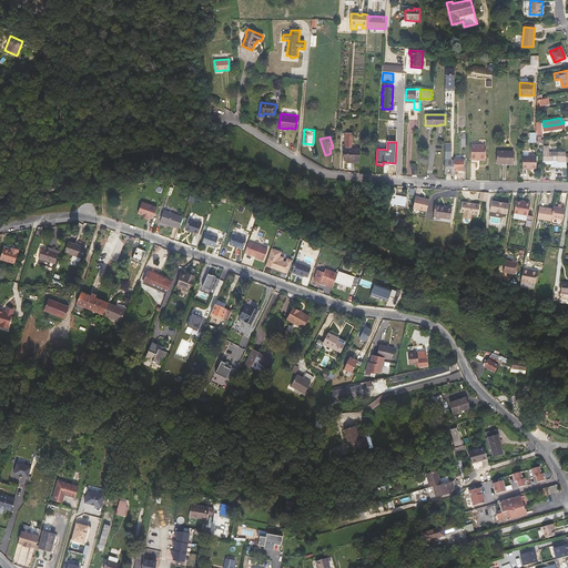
[(470,144),(470,160),(476,160),(476,158),(485,158),(485,145),(470,144)]
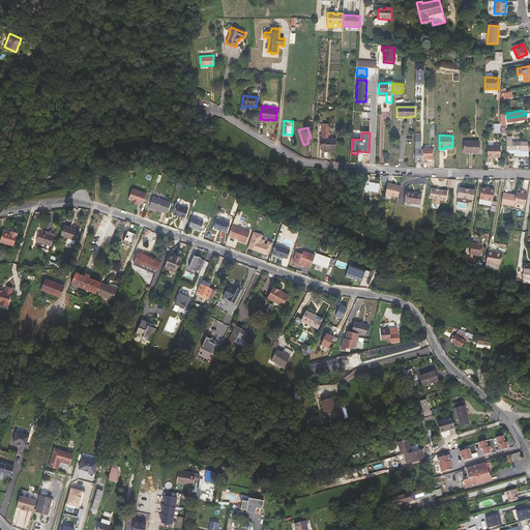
[(324,150),(324,151),(335,152),(336,140),(322,140),(321,150),(324,150)]
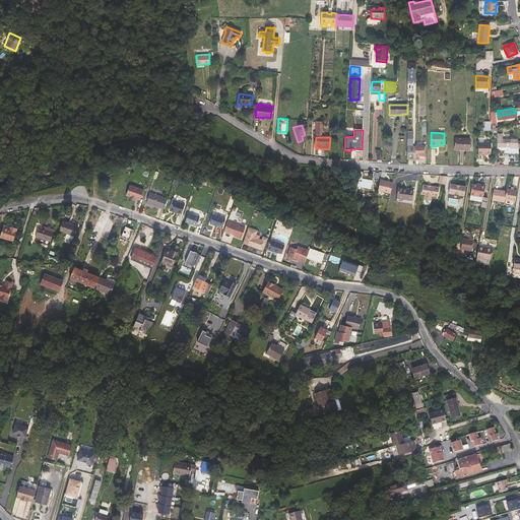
[(455,149),(469,150),(469,139),(455,138),(455,149)]
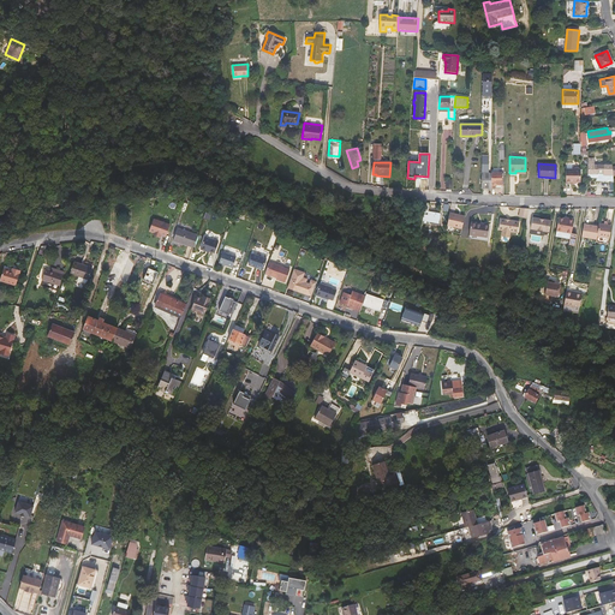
[(597,174),(597,181),(614,181),(613,175),(613,173),(611,167),(611,165),(587,165),(587,173),(597,174)]
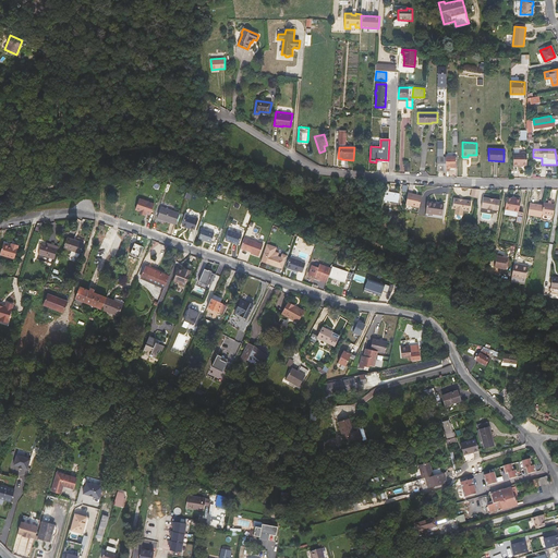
[(522,166),(522,165),(526,165),(526,154),(513,154),(514,166),(522,166)]
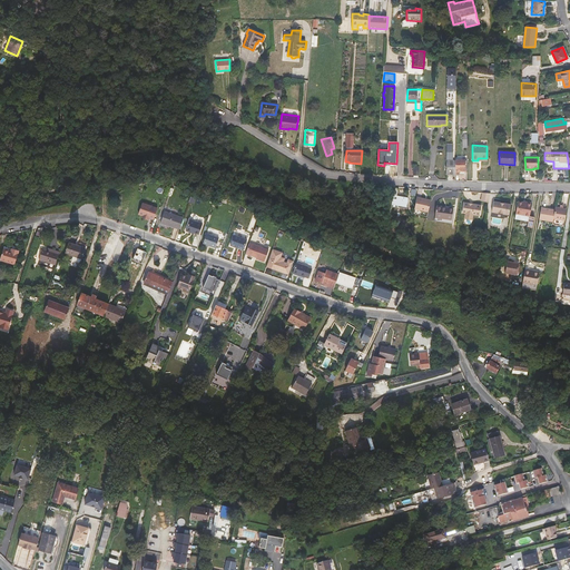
[(459,174),(459,170),(467,170),(467,160),(455,159),(455,174),(459,174)]
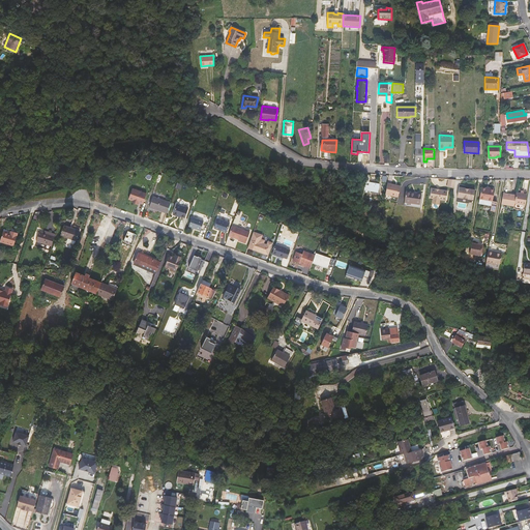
[(369,182),(370,175),(366,174),(364,189),(378,192),(379,184),(369,182)]
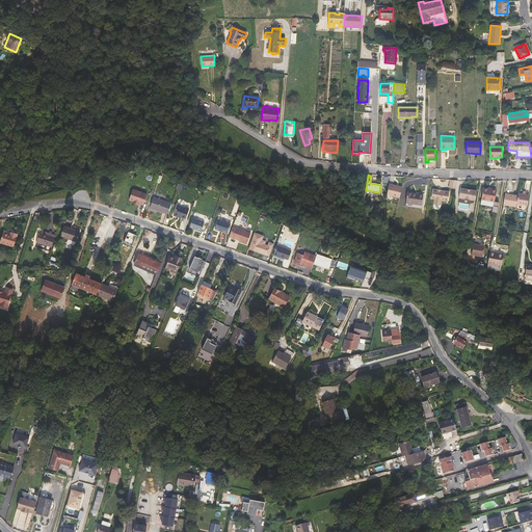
[(449,187),(455,189),(457,181),(450,180),(449,187)]
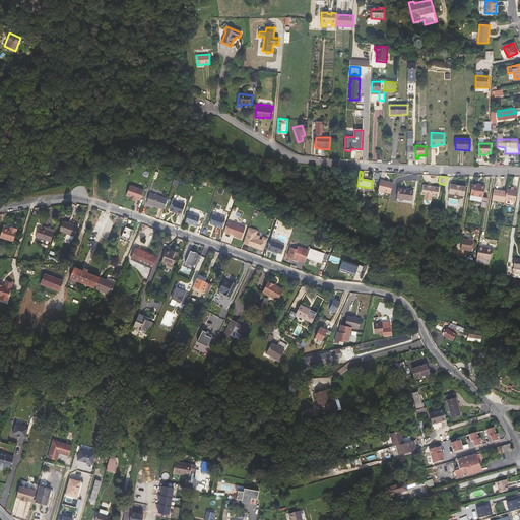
[(390,193),(393,182),(380,180),(378,190),(390,193)]
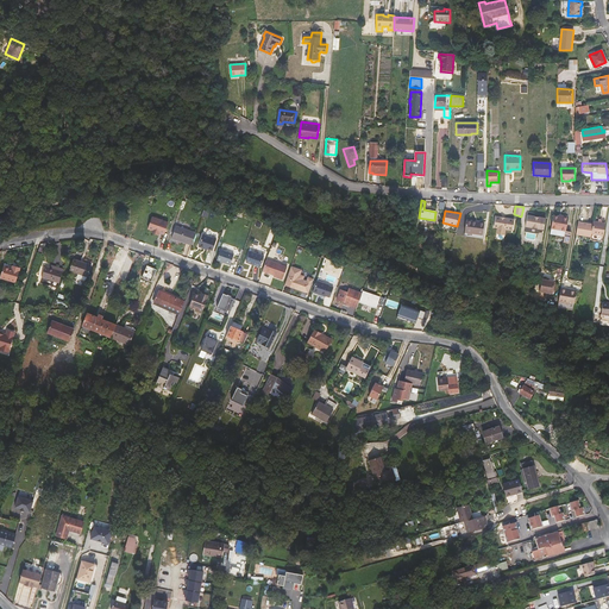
[(159,230),(165,232),(169,221),(152,215),(149,226),(155,228),(154,230),(159,232),(159,230)]
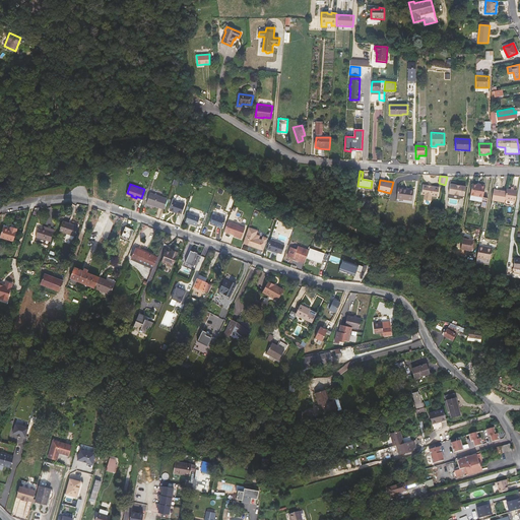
[(432,196),(438,197),(439,188),(424,185),(421,194),(425,195),(424,200),(431,201),(432,196)]
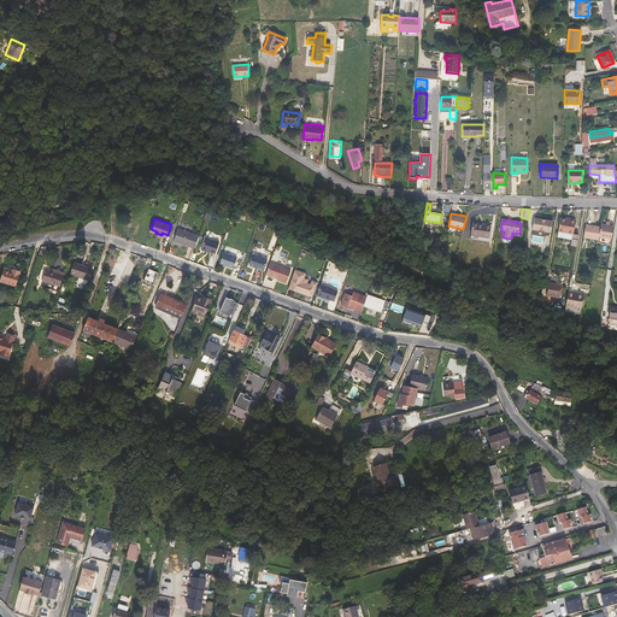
[(534,219),(532,230),(551,233),(552,222),(534,219)]
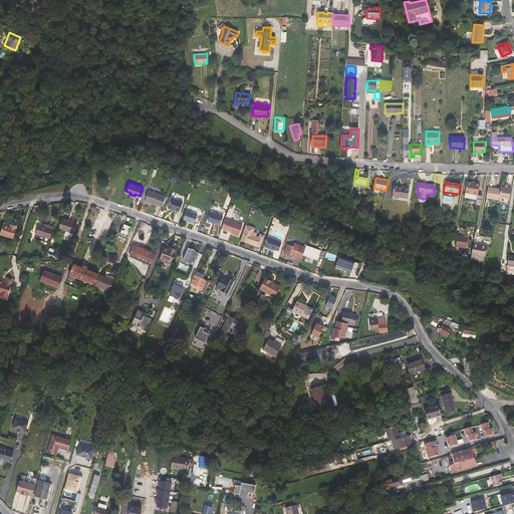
[(477,195),(478,185),(466,183),(465,194),(477,195)]
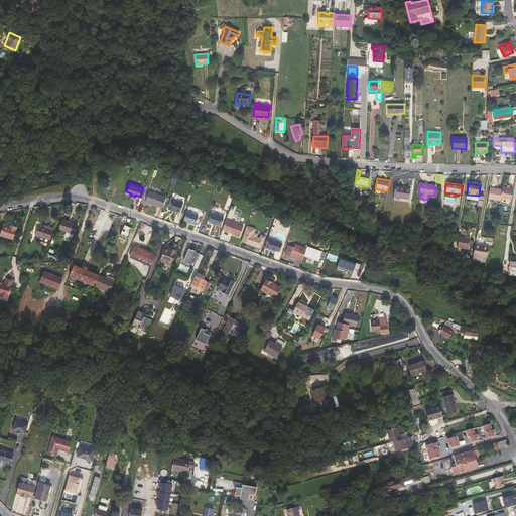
[(507,185),(506,187),(502,187),(502,188),(502,189),(501,198),(511,200),(513,188),(509,188),(510,185),(507,185)]
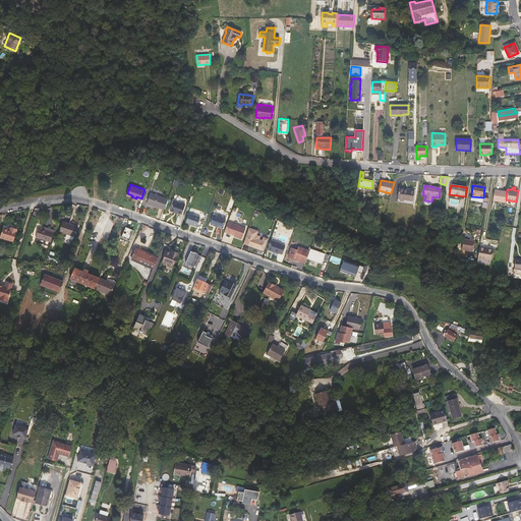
[(414,190),(399,188),(398,198),(413,200),(414,190)]
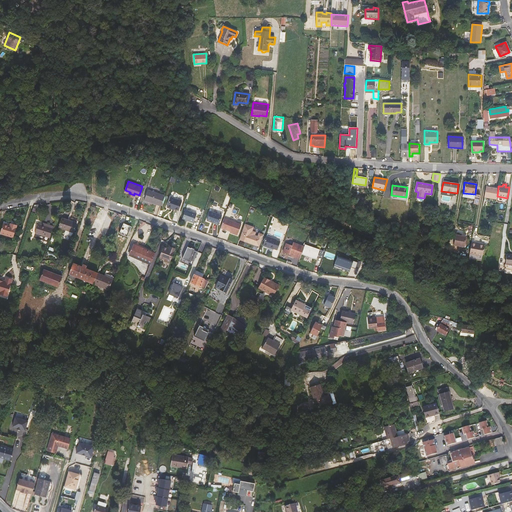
[(493,188),(492,187),(485,187),(484,197),(483,203),(489,204),(495,205),(496,201),(496,199),(497,196),(498,188),(493,188)]
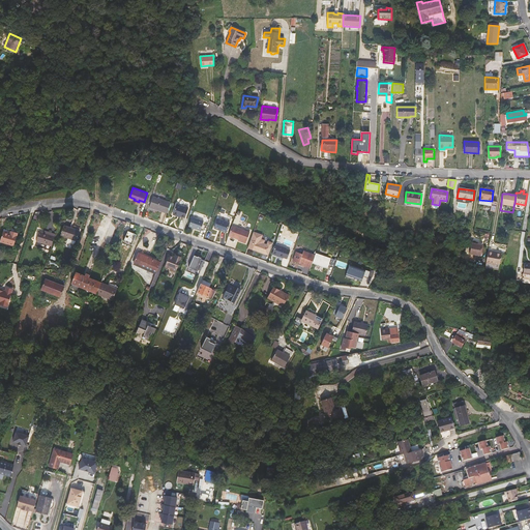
[(150,205),(167,211),(171,201),(153,195),(150,205)]
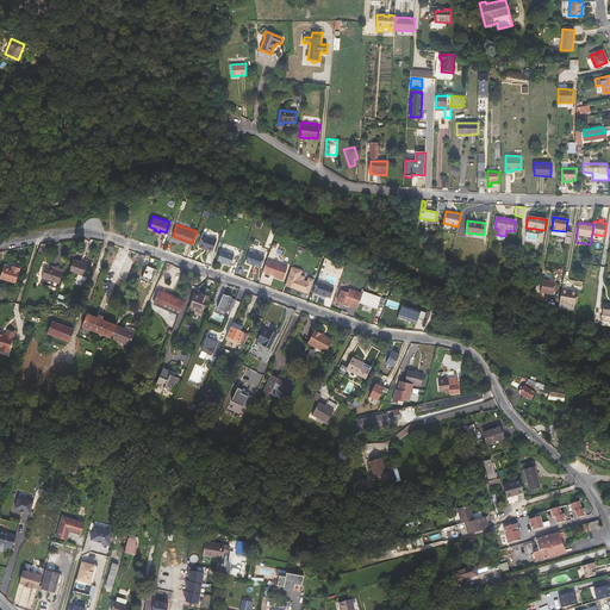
[(213,249),(217,237),(204,232),(199,246),(205,247),(205,246),(213,249)]
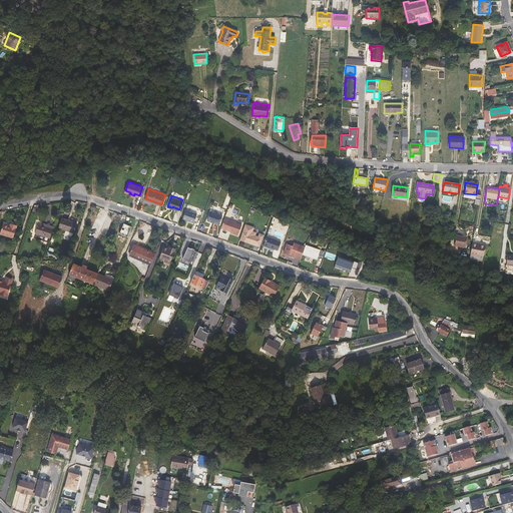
[(193,221),(196,212),(186,208),(183,218),(186,219),(187,219),(193,221)]
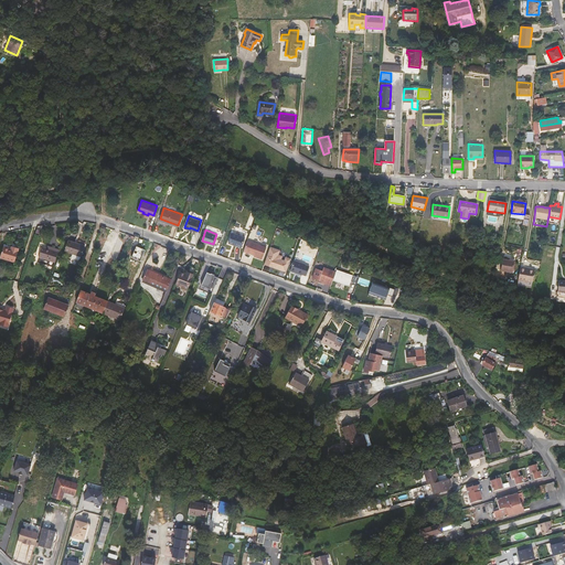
[(228,242),(242,247),(245,236),(233,232),(228,242)]
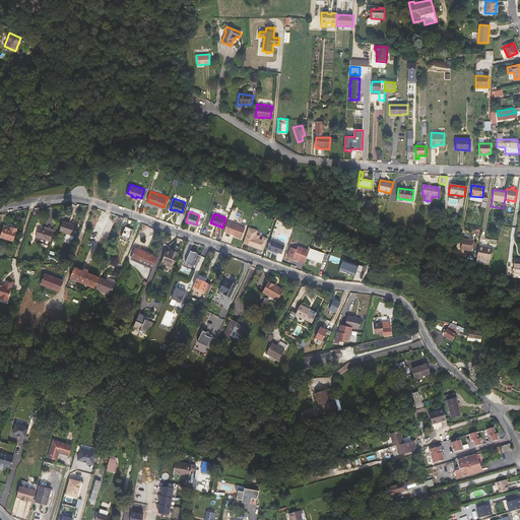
[(242,238),(245,226),(229,220),(224,231),(235,234),(234,235),(242,238)]
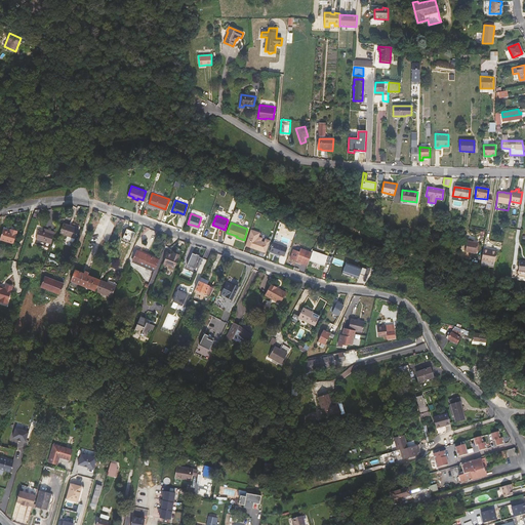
[(79,229),(64,224),(59,234),(67,236),(66,239),(74,242),(75,238),(76,239),(79,229)]
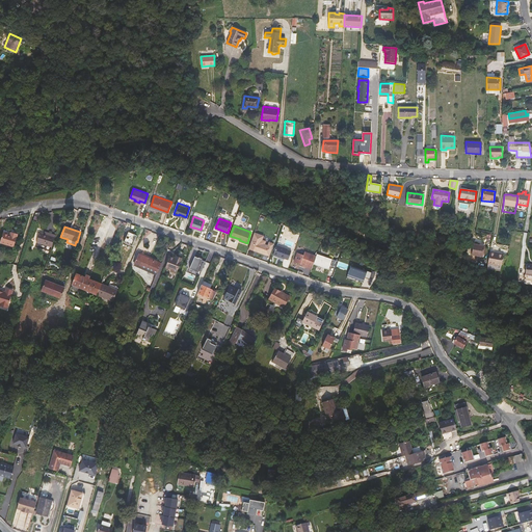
[(263,240),(262,240),(264,235),(255,232),(248,248),(255,250),(256,249),(258,249),(258,251),(269,256),(274,243),(269,241),(268,244),(265,243),(265,242),(265,241),(265,240),(264,240),(263,240)]
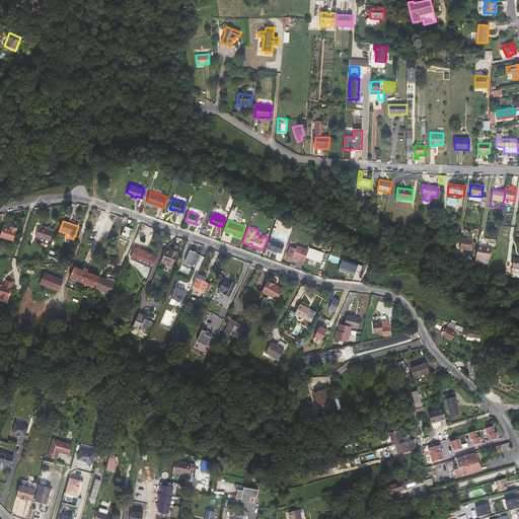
[(13,241),(17,228),(12,227),(12,229),(3,227),(0,237),(13,241)]
